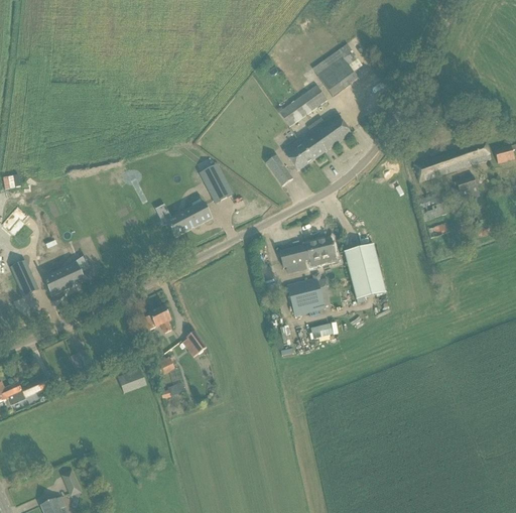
[(330,93),(355,76),(341,55),(315,73),(330,93)]
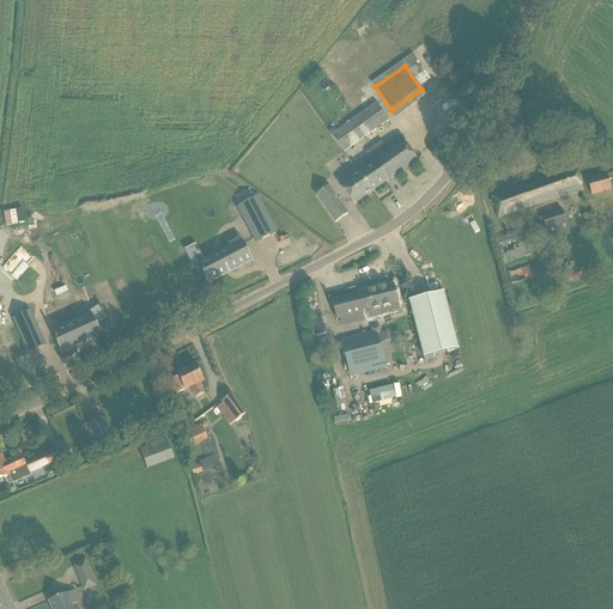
[(331,132),(337,139),(344,148),(388,117),(376,101),(331,132)]
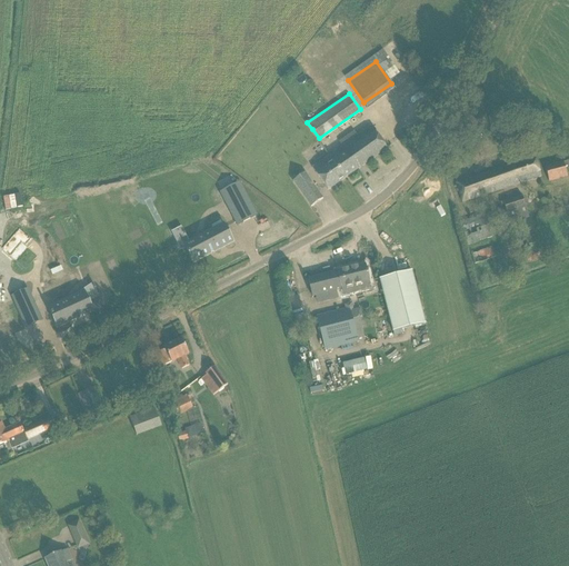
[(315,170),(328,187),(387,146),(370,123),(317,161),(320,166),(315,170)]
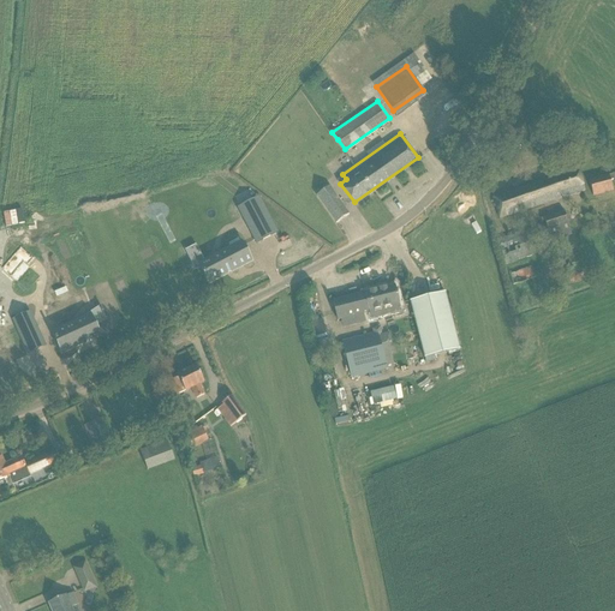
[(493,195),(500,215),(585,187),(578,167),(493,195)]
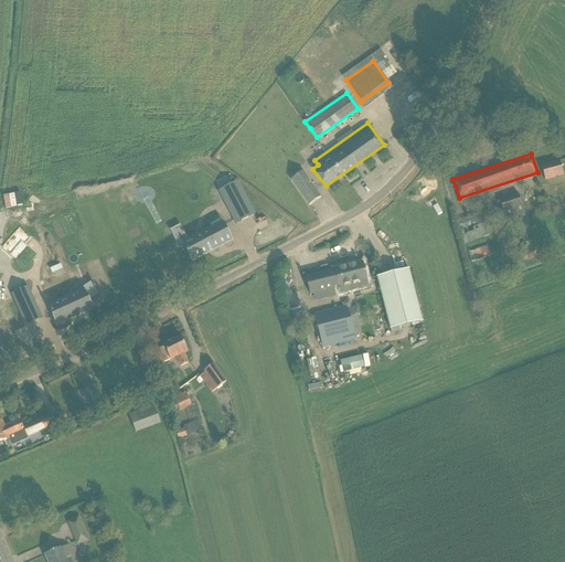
[(561,163),(563,162),(562,157),(541,162),(544,177),(563,172),(561,163)]
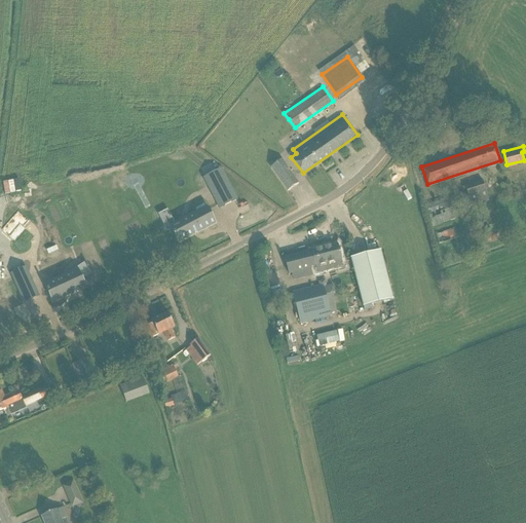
[(271,164),(270,164),(285,186),(287,189),(298,181),(296,178),(286,163),(282,166),(277,160),(271,164)]
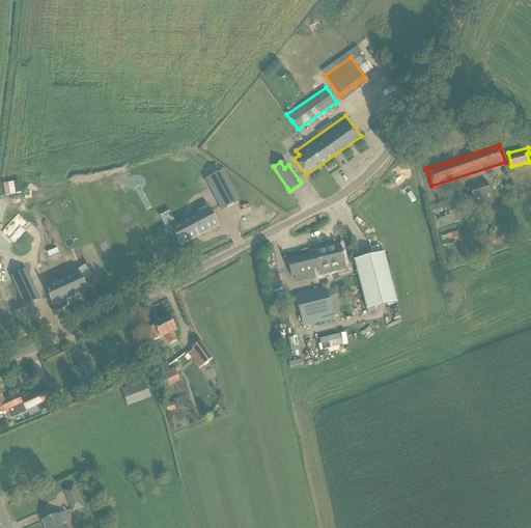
[(224,168),(205,177),(221,207),(240,198),(224,168)]
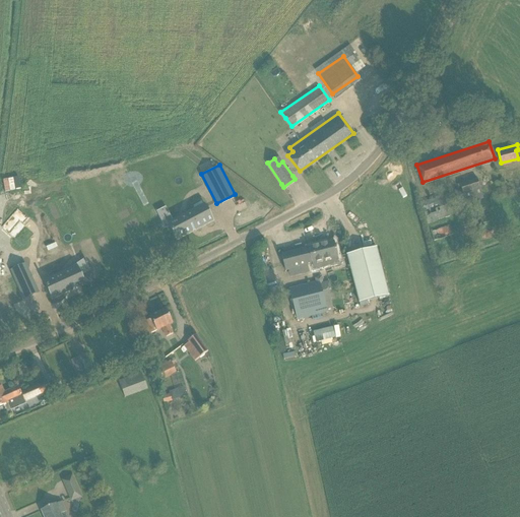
[(459,181),(464,198),(481,194),(476,177),(459,181)]
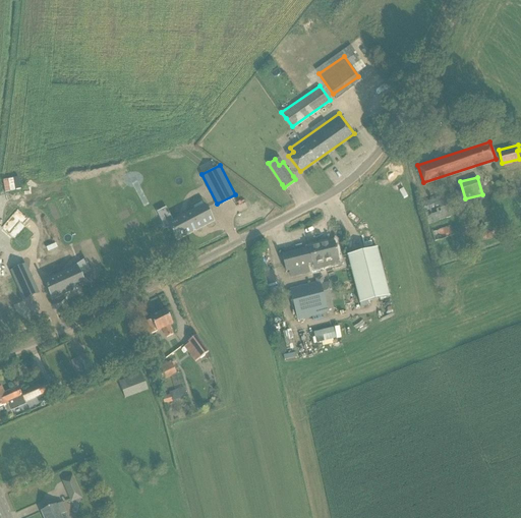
[(421,203),(428,222),(451,213),(445,193),(421,203)]
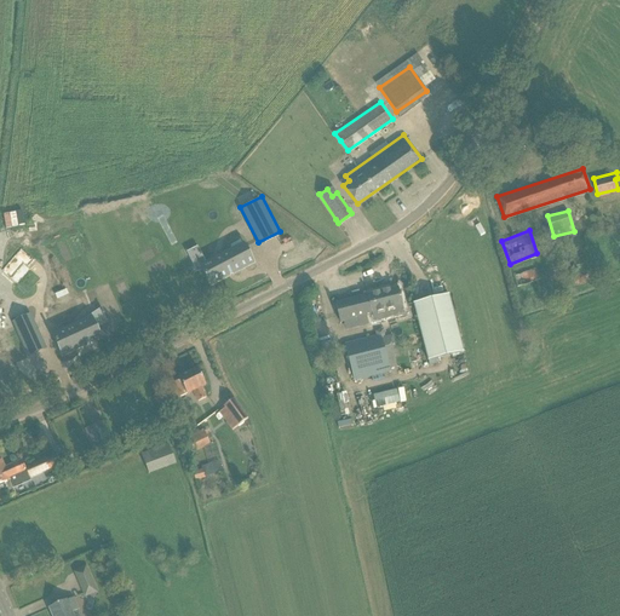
[(244,241),(200,263),(210,281),(253,259),(244,241)]
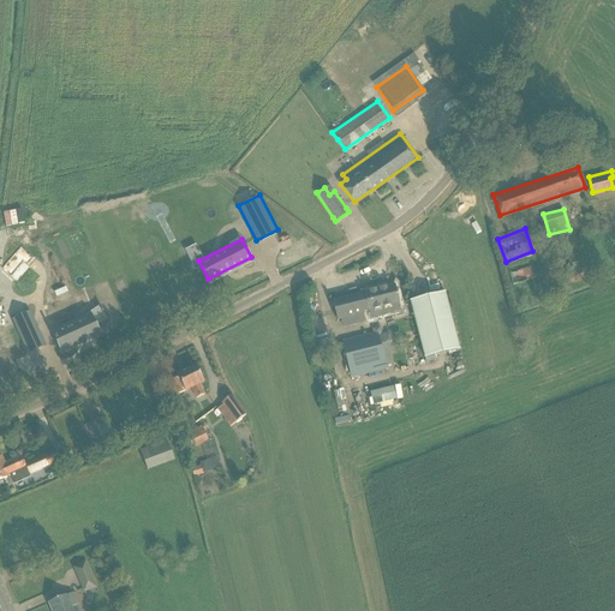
[(22,244),(3,265),(17,277),(30,263),(28,262),(34,255),(22,244)]
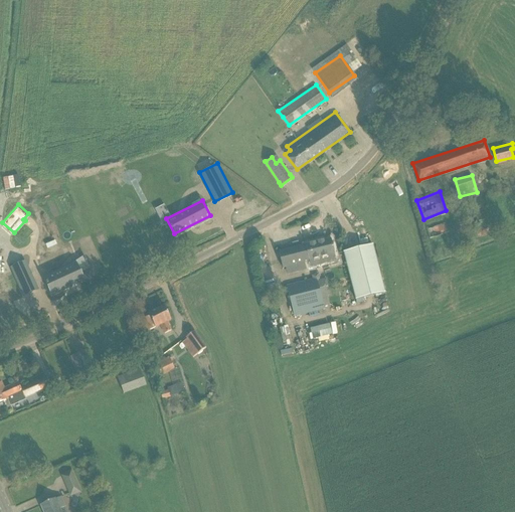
[(467,213),(470,222),(484,216),(481,208),(467,213)]
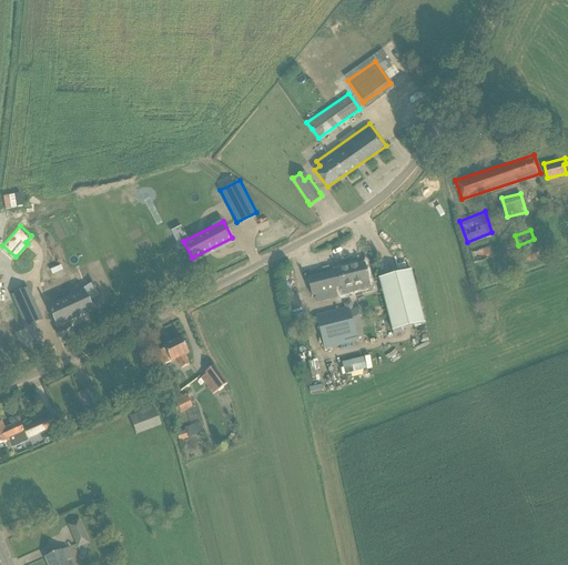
[(494,253),(492,243),(470,251),(473,260),(494,253)]
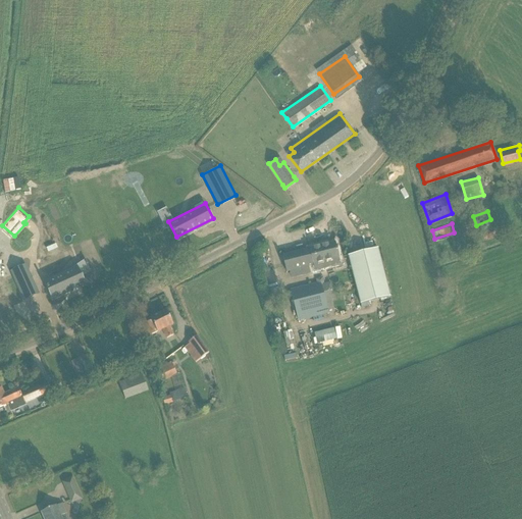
[(282,253),(286,269),(314,262),(316,268),(340,263),(334,240),(282,253)]
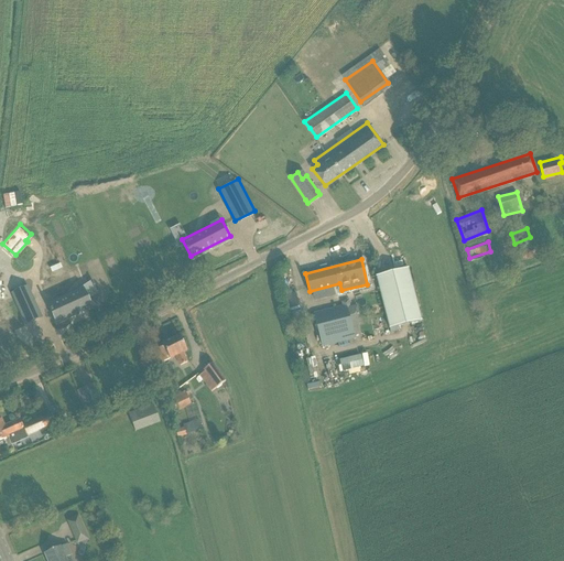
[(376,274),(389,326),(421,317),(408,266),(376,274)]
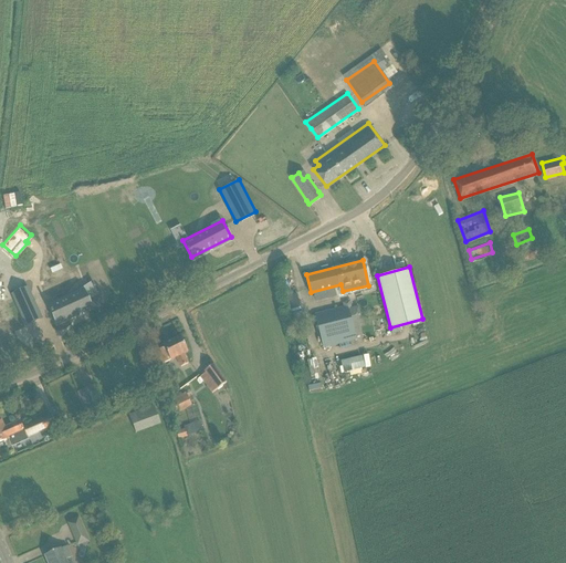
[(285,279),(286,289),(294,287),(293,278),(285,279)]
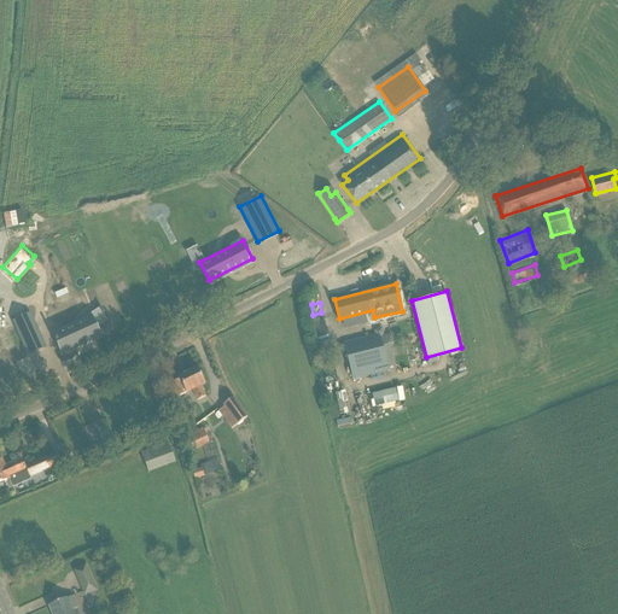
[(30,310),(13,319),(24,343),(41,334),(30,310)]
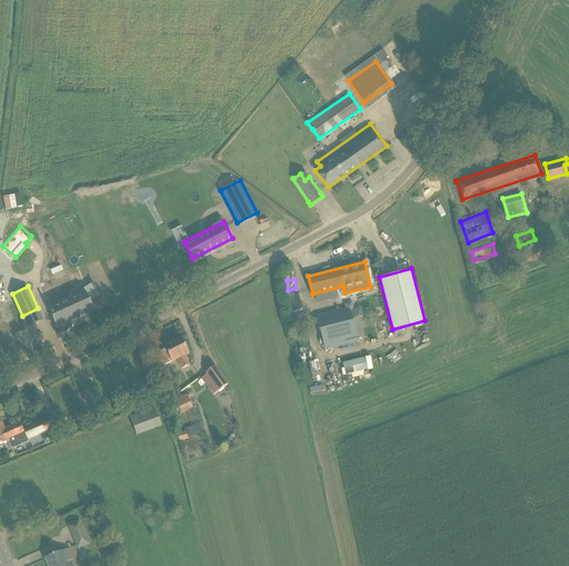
[(86,291),(50,307),(58,324),(92,308),(86,291)]
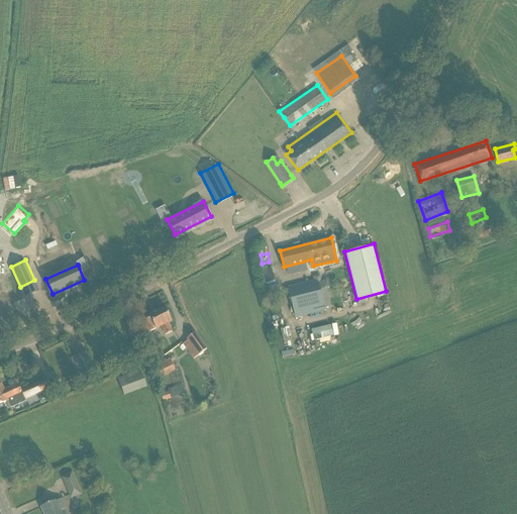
[(261,268),(265,283),(275,280),(272,266),(261,268)]
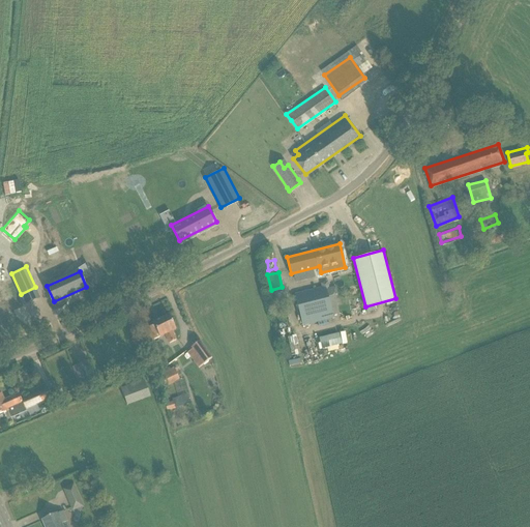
[(295,292),(297,302),(302,322),(332,315),(325,284),(295,292)]
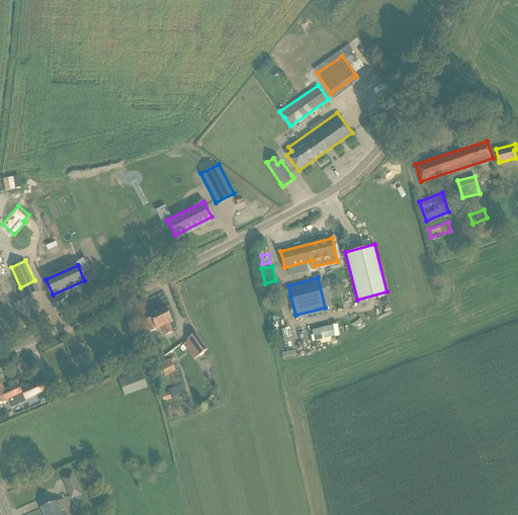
[(149,314),(150,316),(143,319),(148,330),(161,324),(165,333),(167,332),(172,330),(168,321),(171,319),(165,306),(149,314)]
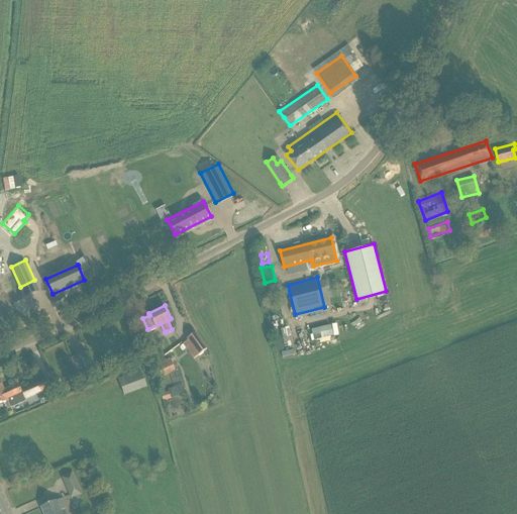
[(330,323),(310,328),(312,338),(333,333),(330,323)]
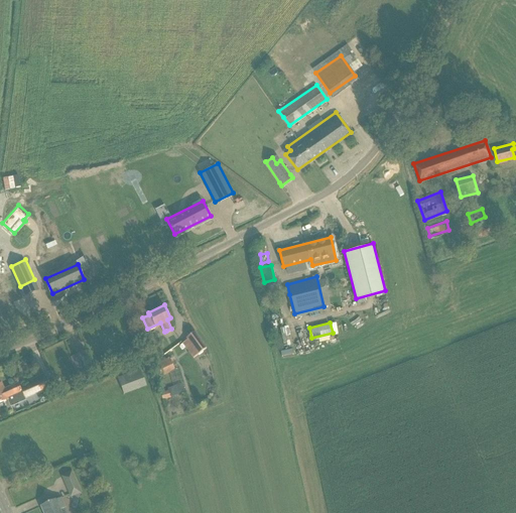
[(187,349),(192,356),(207,346),(195,330),(185,336),(192,346),(187,349)]
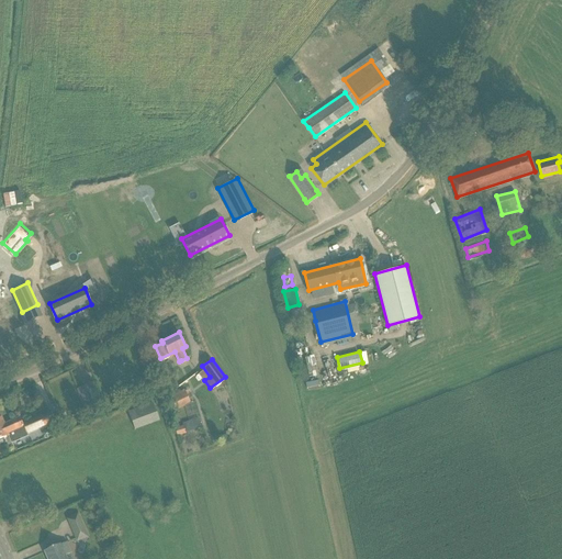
[(153,372),(143,377),(146,383),(148,390),(158,387),(153,372)]
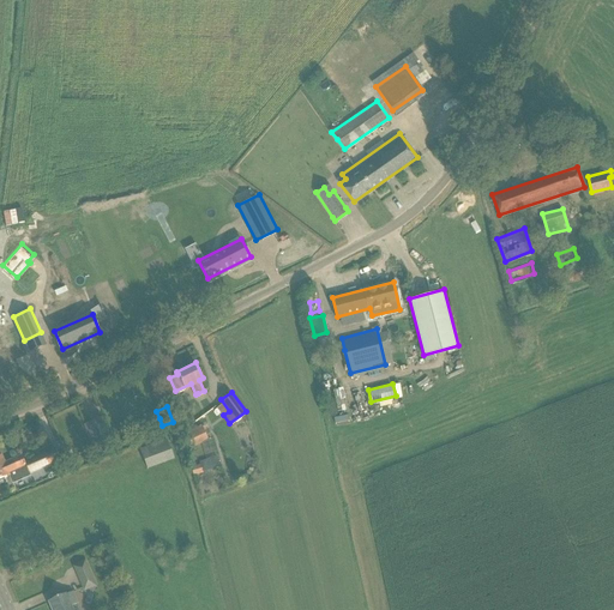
[(84,423),(95,447),(113,440),(102,415),(84,423)]
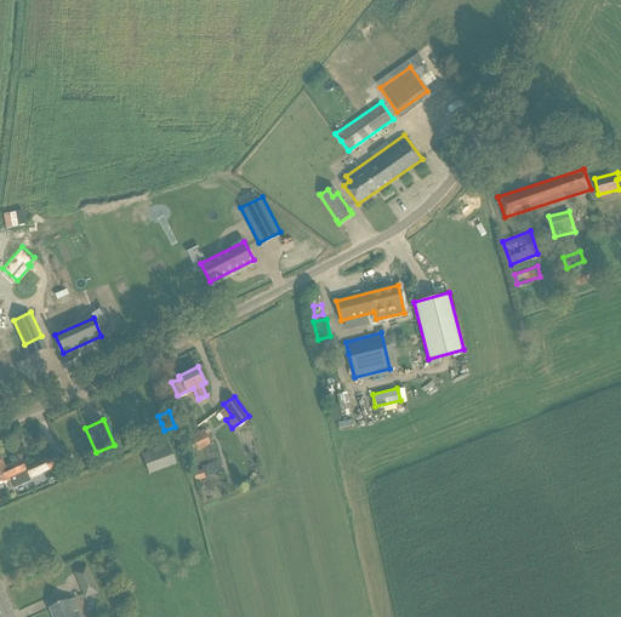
[(187,435),(193,450),(210,441),(204,427),(187,435)]
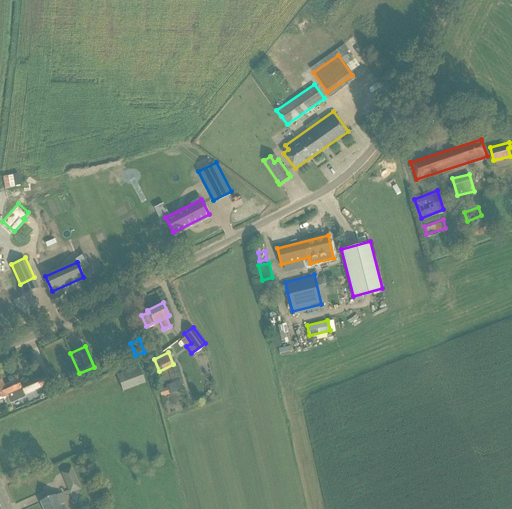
[(139,365),(117,373),(123,389),(145,381),(139,365)]
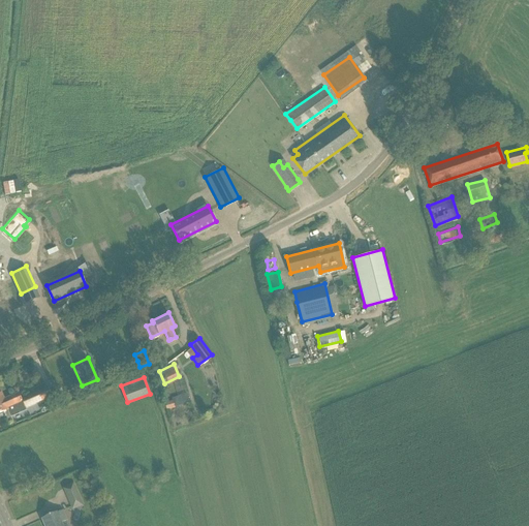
[(39,390),(21,398),(18,391),(4,397),(1,391),(0,391),(0,410),(7,407),(10,412),(57,392),(52,378),(37,384),(39,390)]
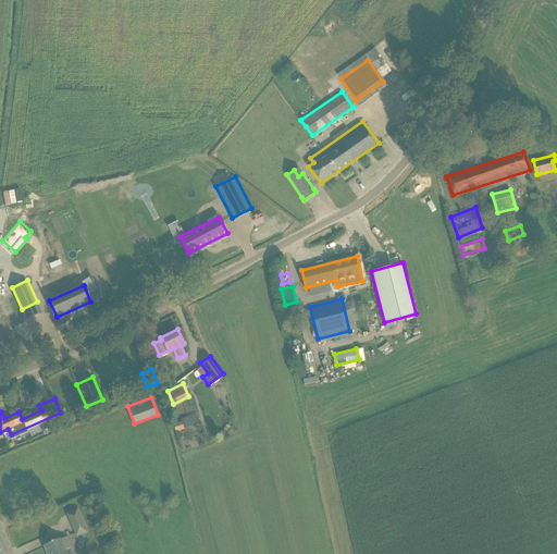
[(197,411),(183,415),(185,426),(200,421),(197,411)]
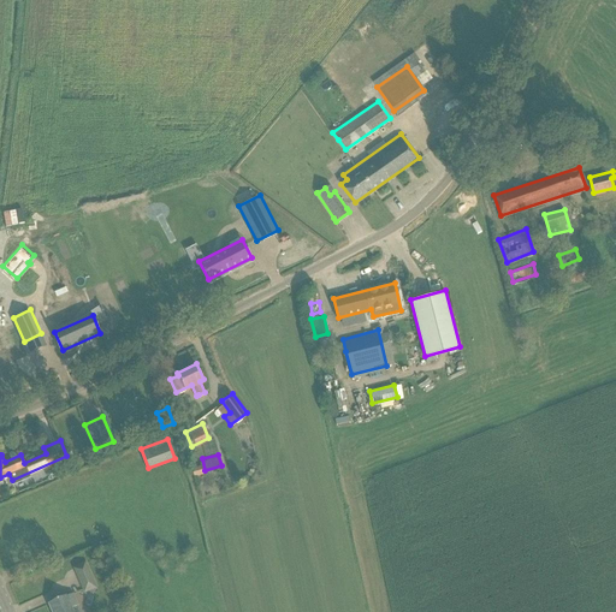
[(191,465),(194,475),(203,473),(201,463),(191,465)]
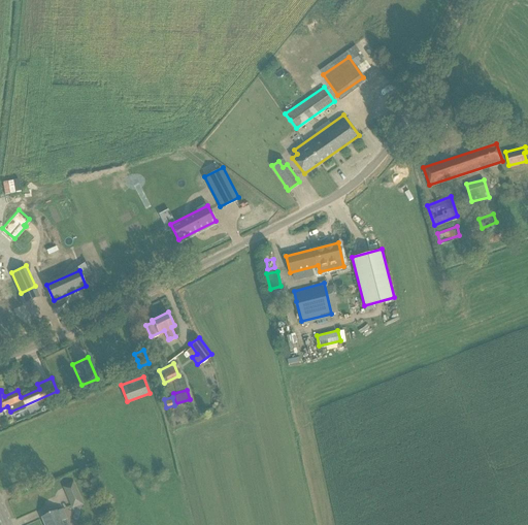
[(75,484),(65,489),(72,504),(81,500),(83,499),(75,484)]
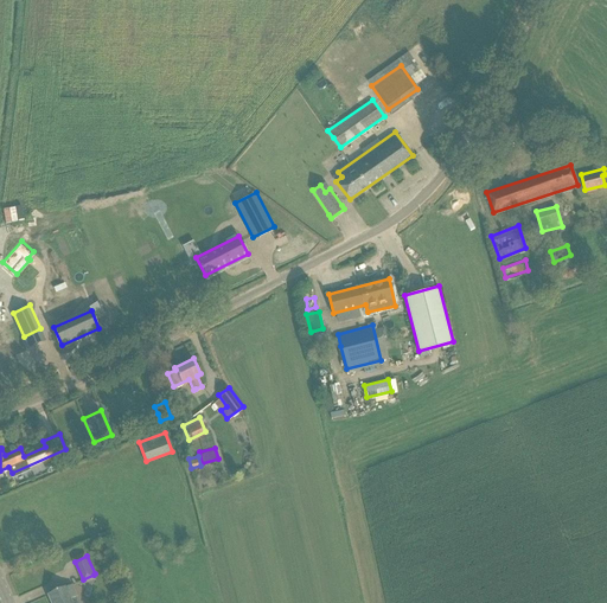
[(72,602),(71,597),(77,594),(72,582),(65,585),(65,584),(48,592),(52,602),(82,602),(78,602),(72,602)]
